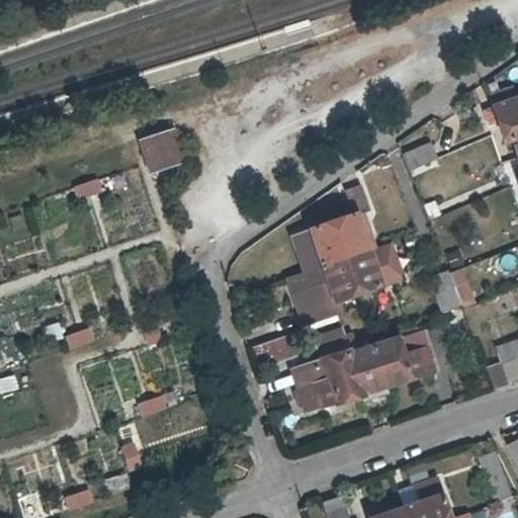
[(492,94),(496,105),(517,96),(517,95),(515,87),(492,94)]
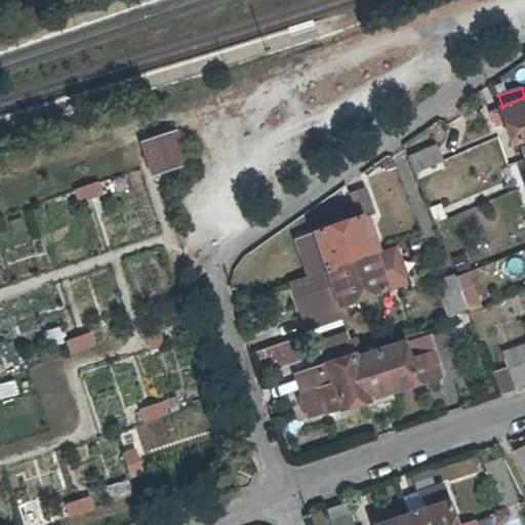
[(524,97),(502,107),(490,111),(495,127),(506,123),(512,145),(520,142),(524,157),(524,97)]
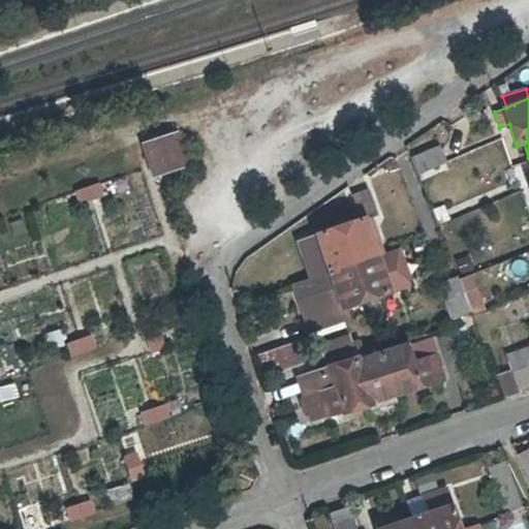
[(146,144),(156,176),(188,166),(178,133),(146,144)]
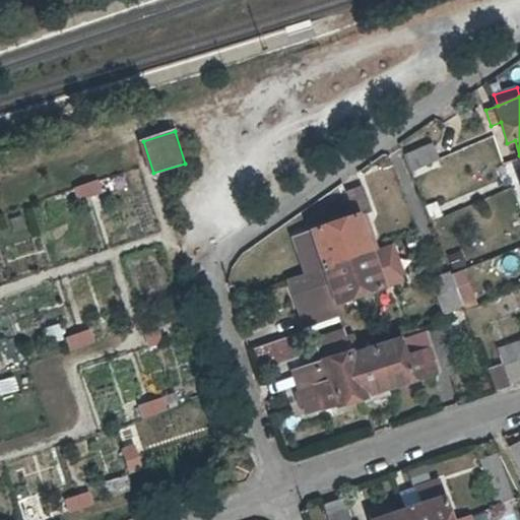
[(432,144),(404,155),(409,170),(437,157),(432,144)]
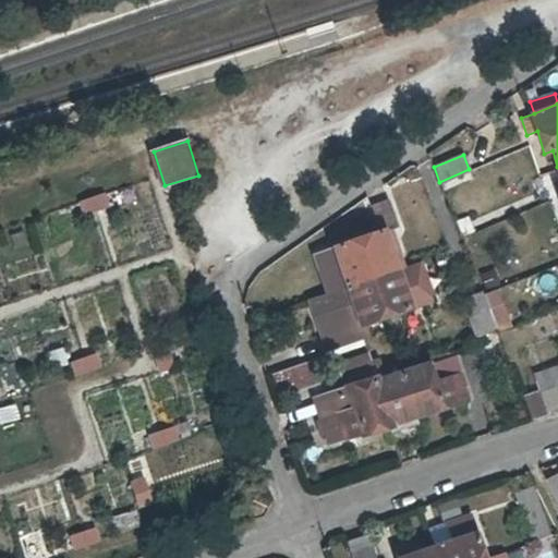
[(334,249),(348,289),(352,304),(317,315),(324,337),(415,305),(409,284),(402,288),(389,250),(396,247),(390,230),(397,228),(387,201),(371,206),(379,232),(334,249)]
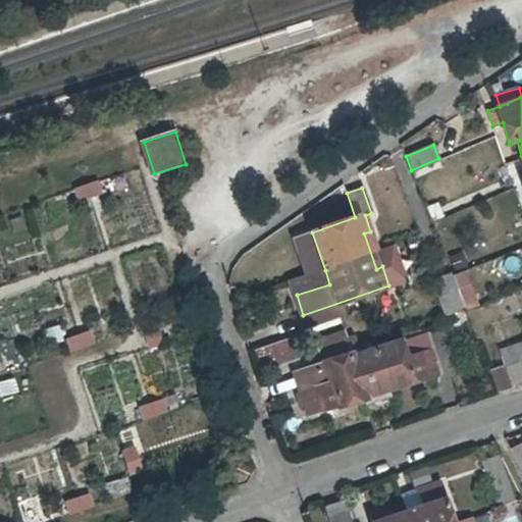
[(308,276),(325,270),(312,232),(295,238),(308,276)]
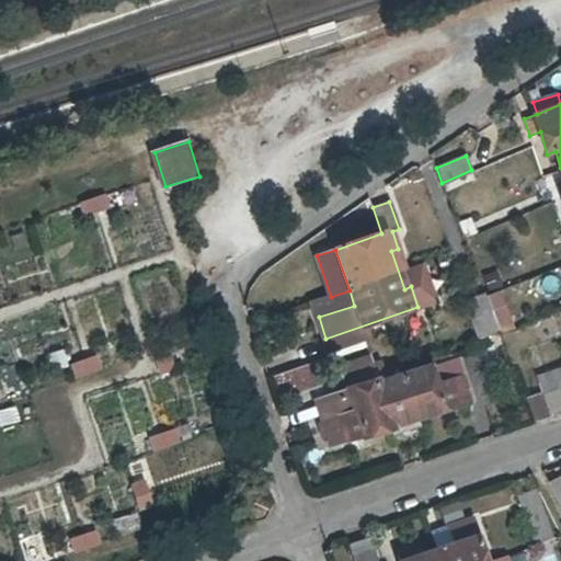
[(313,302),(319,317),(354,306),(350,290),(331,297),(313,302)]
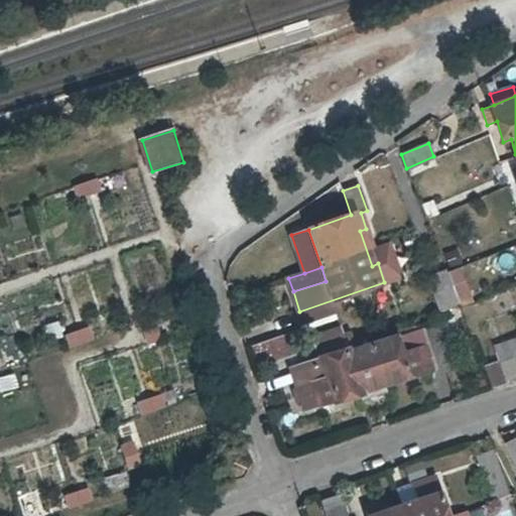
[(430,271),(433,307),(467,304),(464,268),(430,271)]
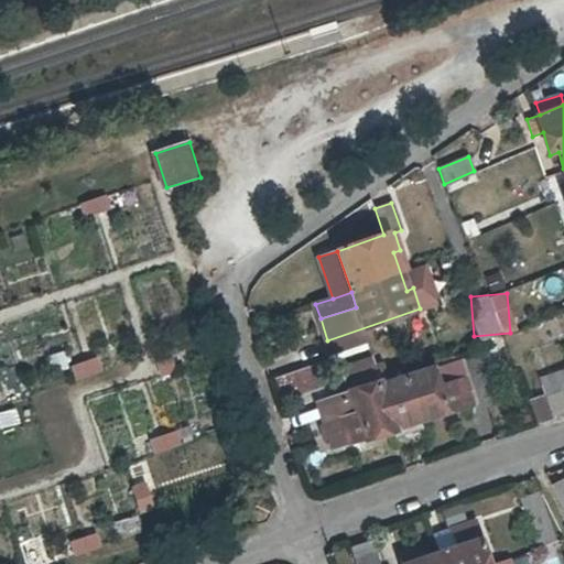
[(372,359),(343,368),(350,392),(317,401),(333,447),(365,437),(366,441),(396,432),(396,427),(474,403),(461,360),(381,384),(372,359)]
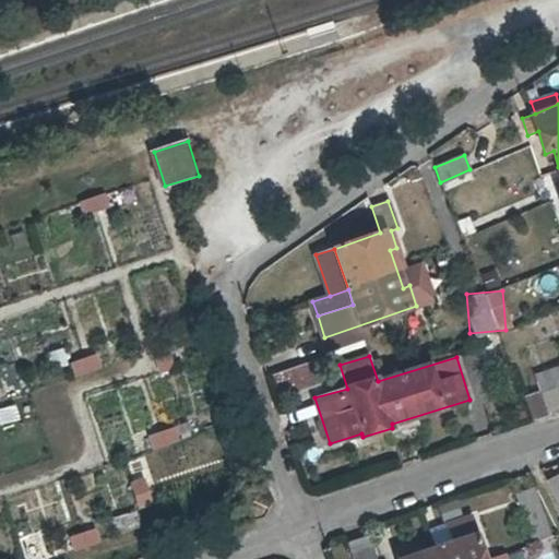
[(278,396),(319,384),(311,361),(272,373),(278,396)]
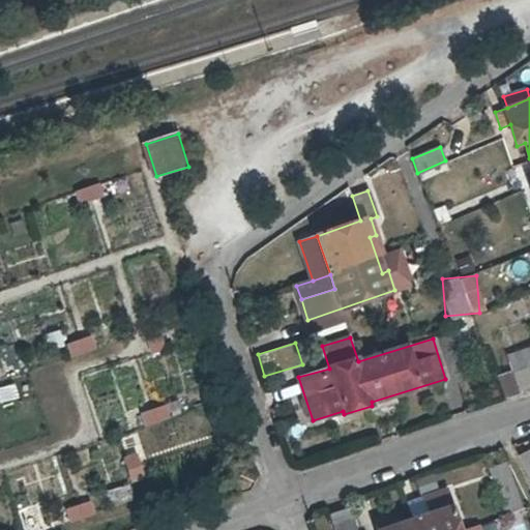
[(529,347),(507,355),(520,392),(529,388),(529,347)]
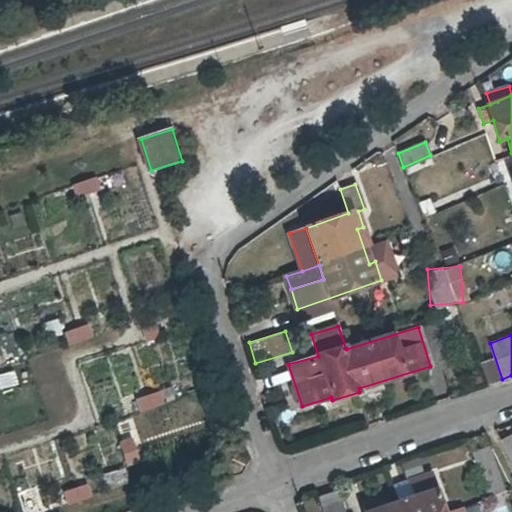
[(511,436),(501,442),(511,464),(511,436)]
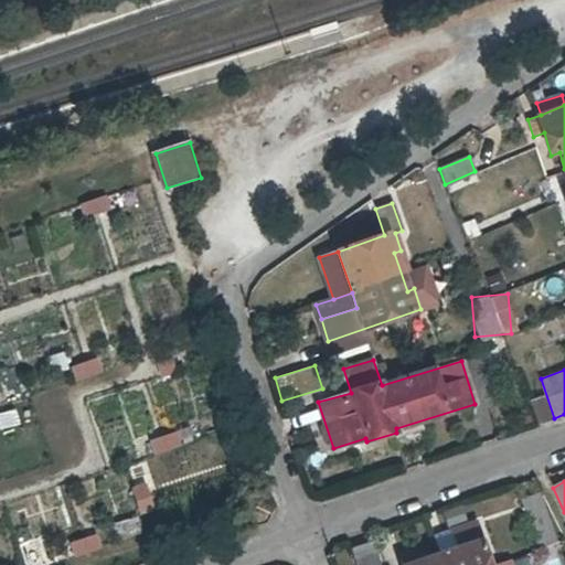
[(539,548),(557,541),(540,493),(521,500),(539,548)]
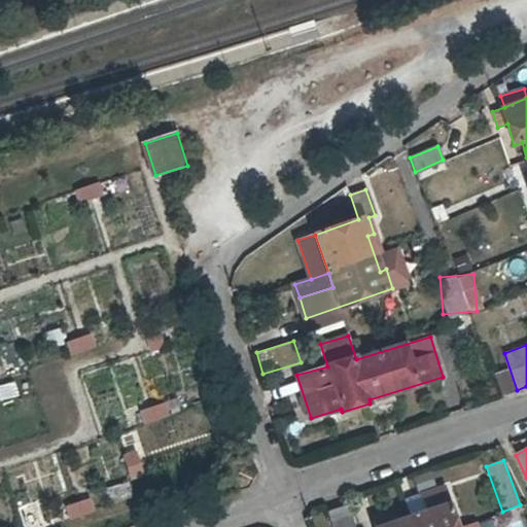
[(473,526),(472,522),(458,526),(457,526),(445,487),(424,493),(430,511),(395,523),(393,516),(374,522),(375,526),(473,526)]
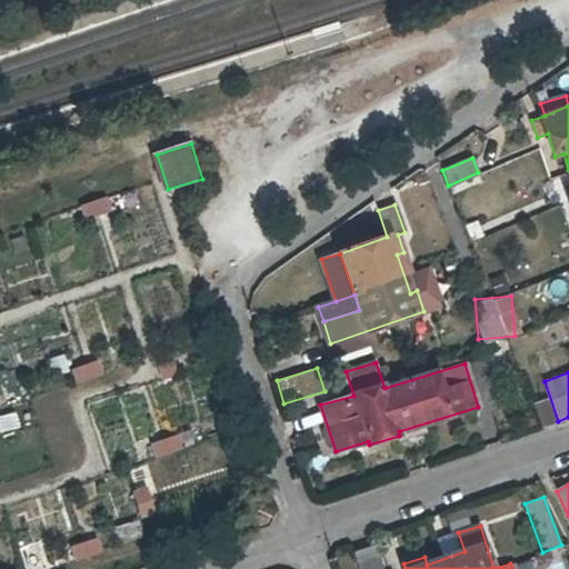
[(380,568),(375,545),(353,550),(358,568),(380,568)]
